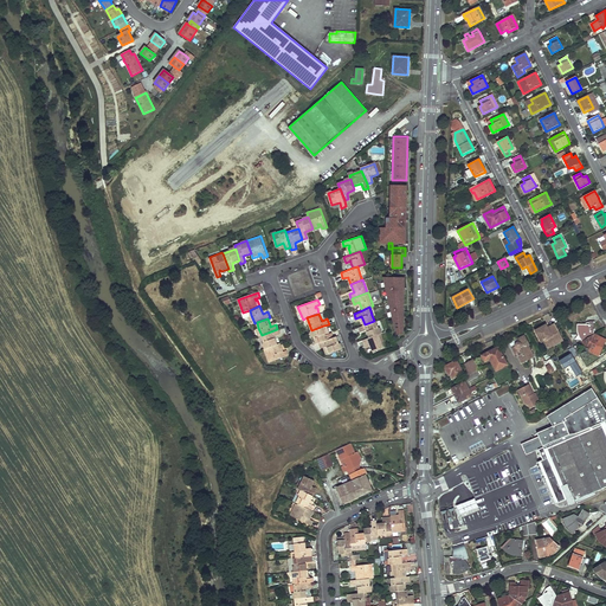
[(376,320),(374,321),(365,324),(359,327),(360,331),(366,329),(369,337),(379,333),(381,333),(376,320)]
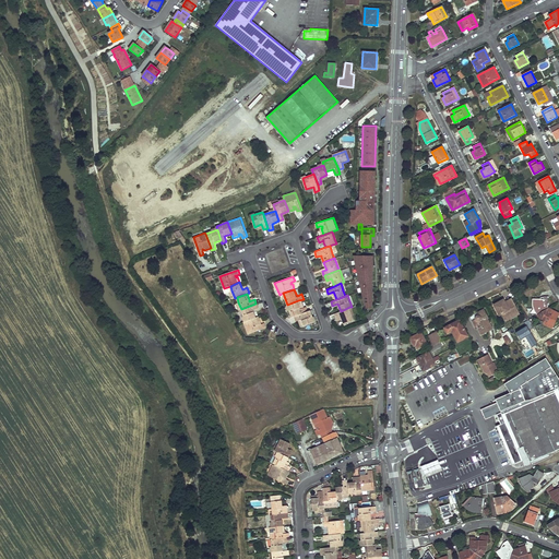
[(537,314),(548,309),(548,297),(545,296),(545,299),(534,299),(533,302),(534,306),(534,308),(535,310),(537,314)]
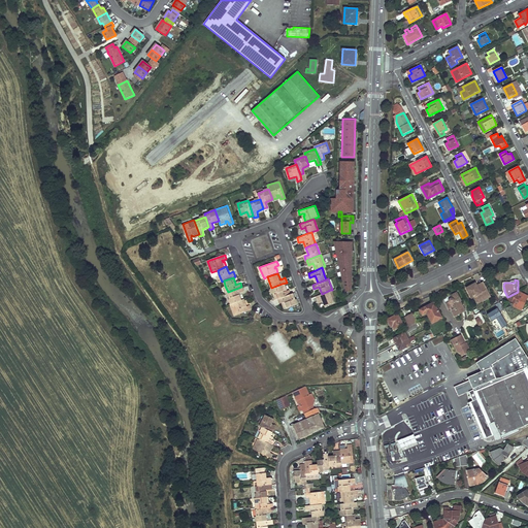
[(284,291),(282,284),(271,288),(275,299),(278,298),(291,293),(289,289),(284,291)]
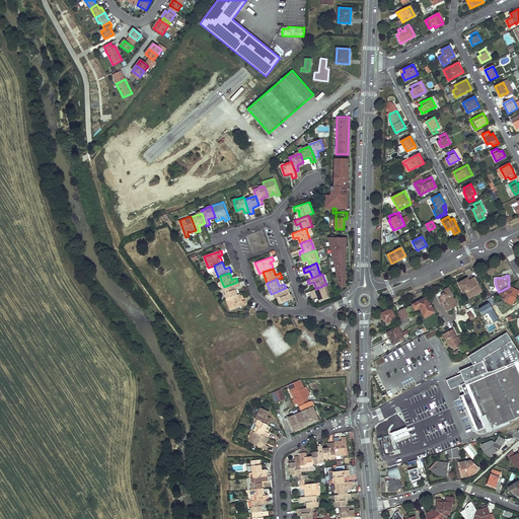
[(472,282),(470,284),(468,281),(467,279),(459,283),(463,293),(466,291),(469,298),(483,291),(478,284),(474,285),(472,282)]
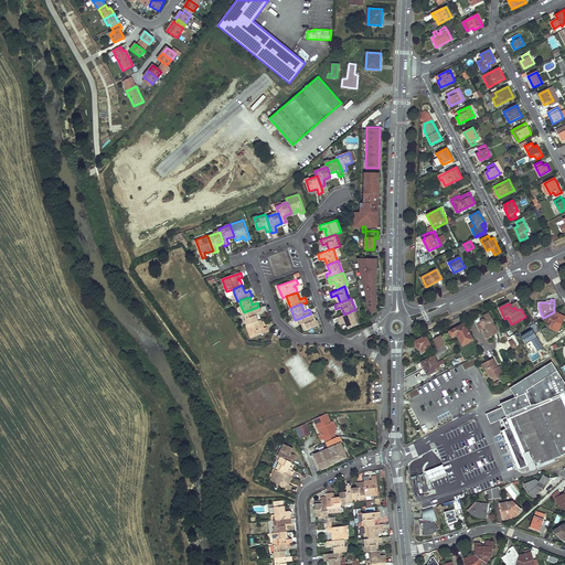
[(260,307),(258,307),(244,312),(247,324),(259,320),(256,313),(262,311),(260,307)]
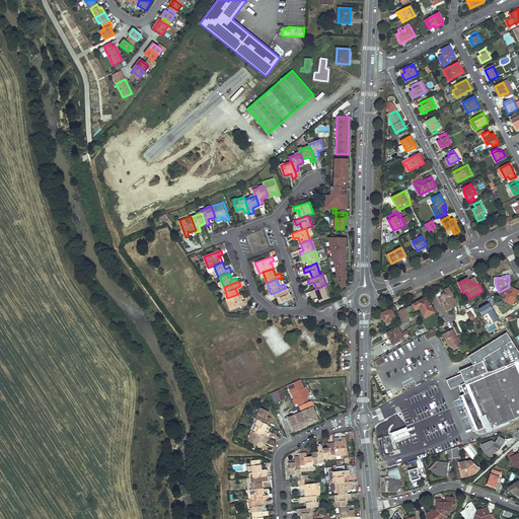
[(327,292),(324,285),(316,289),(311,290),(313,295),(317,294),(317,295),(319,300),(328,297),(327,292)]
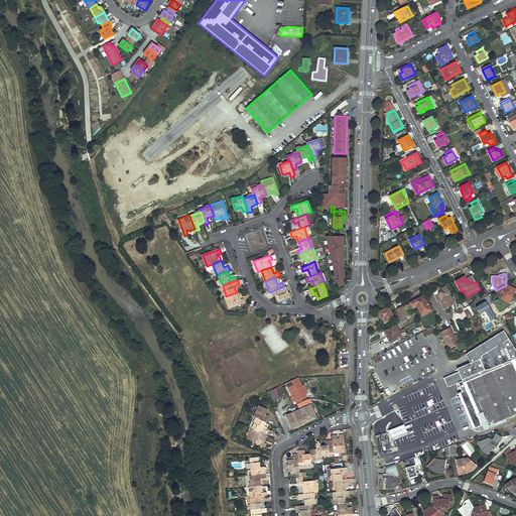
[(439,288),(440,291),(439,292),(438,293),(438,294),(438,295),(435,296),(438,301),(439,301),(444,309),(456,303),(449,294),(452,294),(446,285),(439,288)]
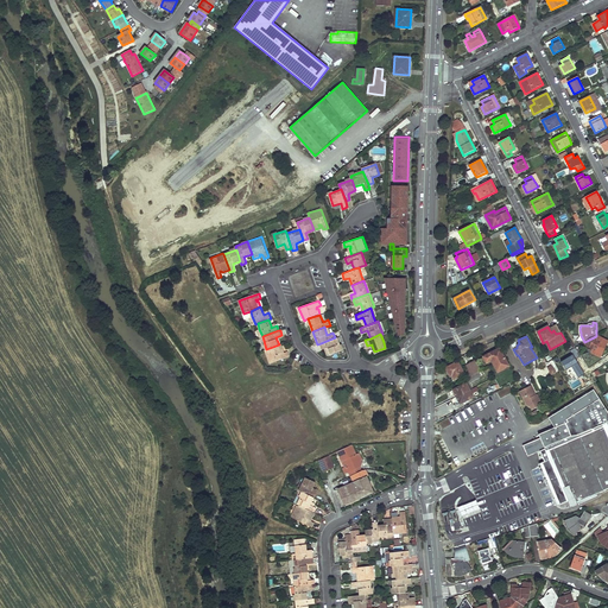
[(596,336),(584,342),(587,346),(589,348),(590,349),(593,352),(596,354),(600,356),(607,341),(600,337),(596,336)]
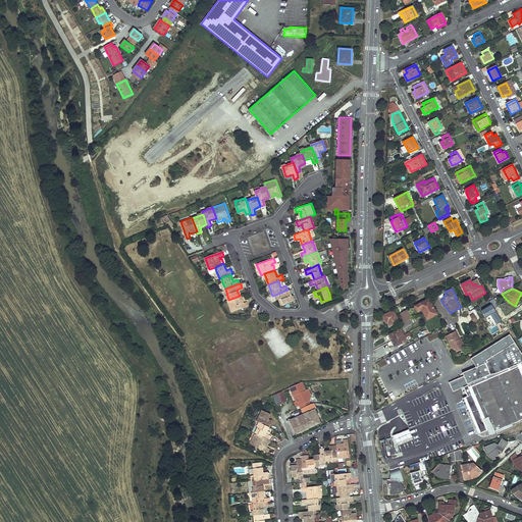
[(290,290),(288,290),(275,295),(276,299),(281,297),(283,304),(294,300),(290,290)]
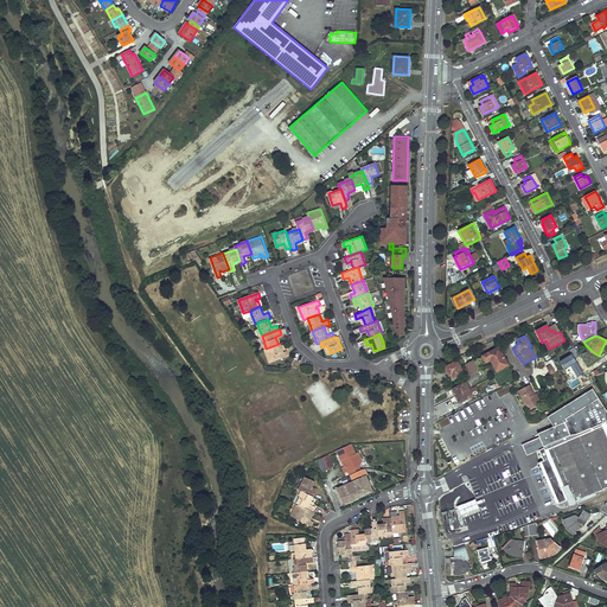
[(517,339),(509,343),(512,349),(516,347),(516,346),(516,345),(517,344),(518,343),(517,339)]
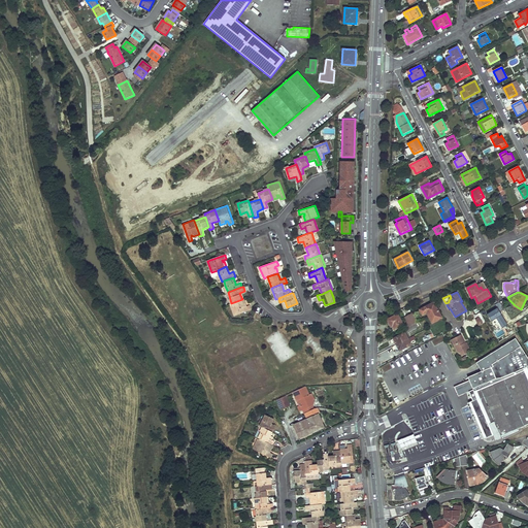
[(243,298),(242,299),(231,303),(230,304),(234,316),(252,309),(250,305),(246,306),(245,306),(244,304),(245,304),(243,298)]
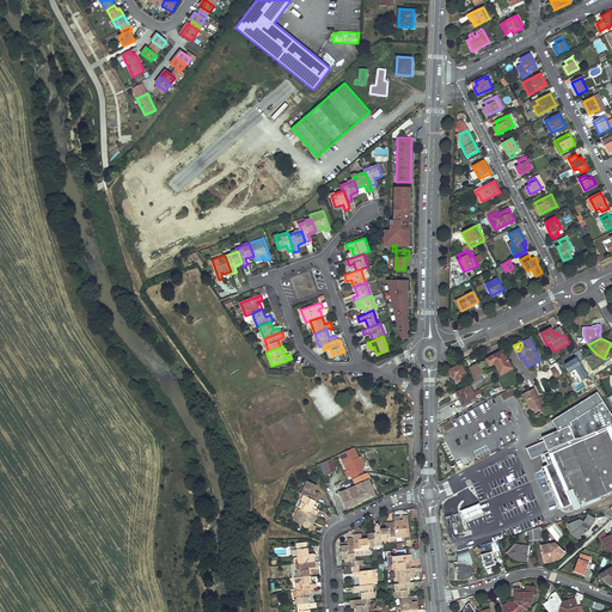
[(579,349),(574,353),(576,355),(564,363),(569,369),(586,360),(579,349)]
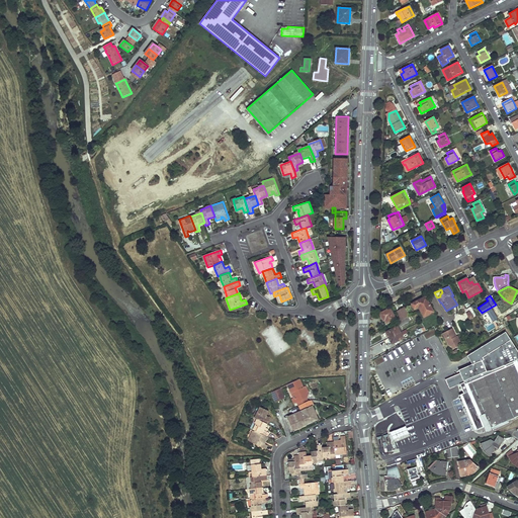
[(419,307),(425,317),(434,312),(426,296),(412,304),(414,309),(419,307)]
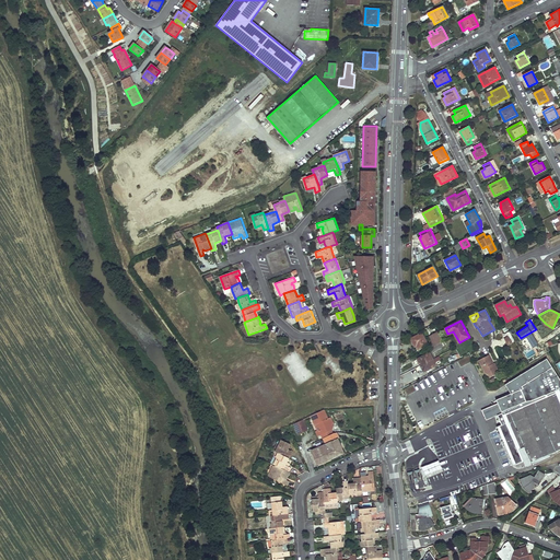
[(509,331),(501,336),(508,346),(515,341),(509,331)]
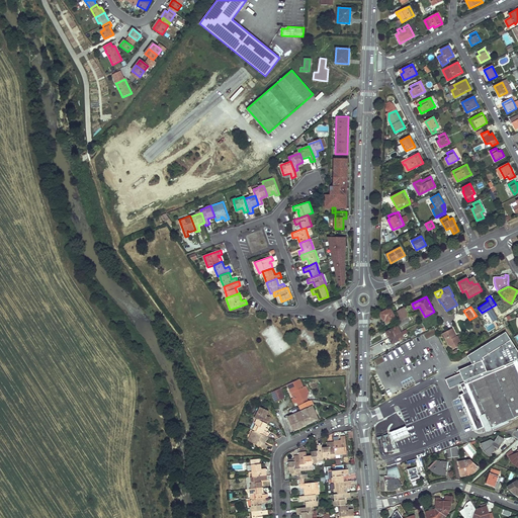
[(401,321),(409,316),(405,308),(396,312),(401,321)]
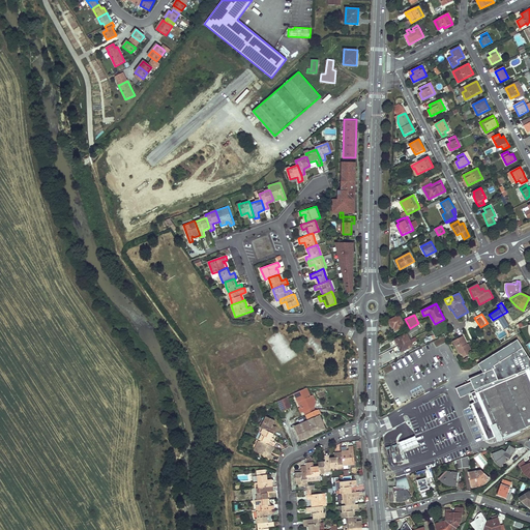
[(393,327),(394,329),(395,331),(405,326),(399,316),(389,321),(392,328),(393,327)]
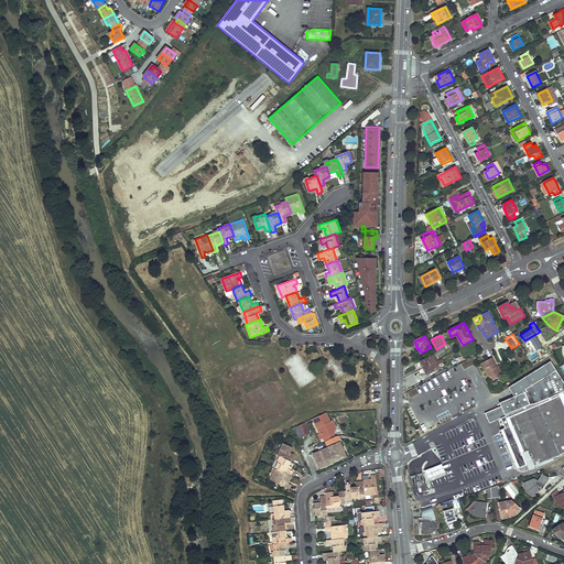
[(530,354),(542,347),(537,337),(524,344),(530,354)]
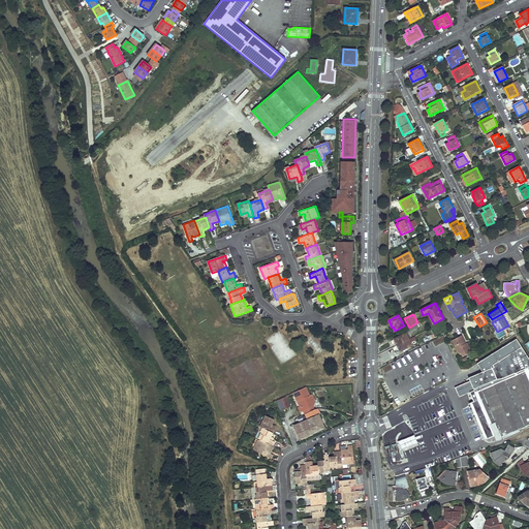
[(419,321),(417,322),(409,328),(407,329),(409,333),(423,325),(419,321)]
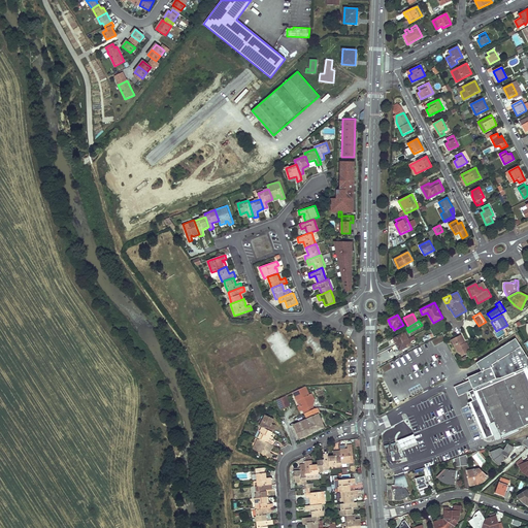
[(510,332),(509,330),(507,328),(498,334),(500,338),(510,332)]
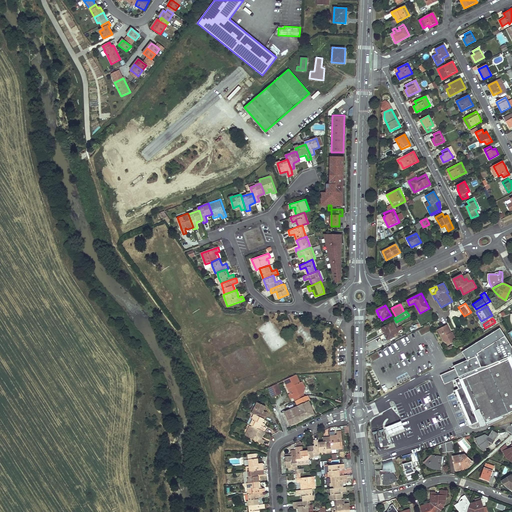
[(384,334),(395,328),(393,323),(381,329),(384,334)]
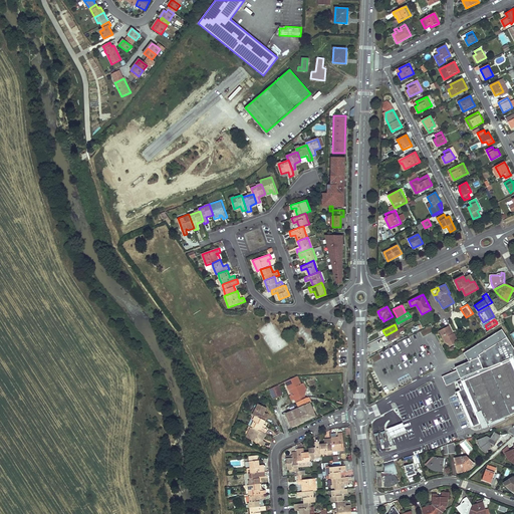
[(450,346),(458,342),(454,333),(453,333),(452,334),(448,326),(440,330),(446,343),(448,342),(450,346)]
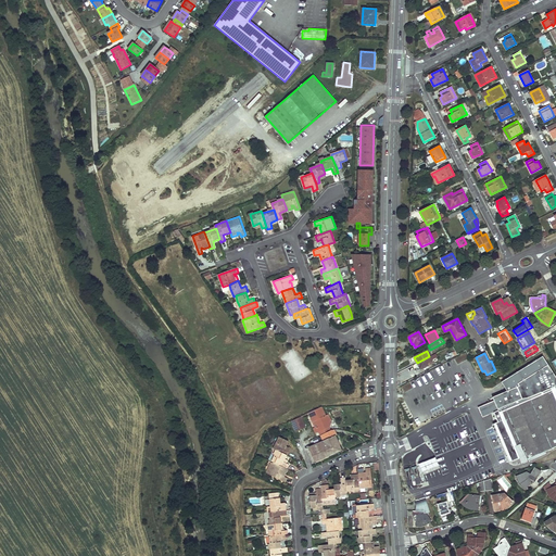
[(433,363),(429,356),(417,363),(420,369),(433,363)]
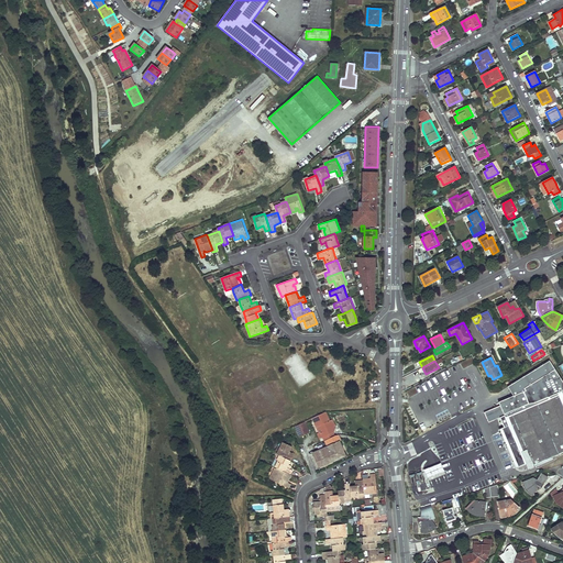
[(551,457),(562,452),(562,382),(555,370),(550,361),(507,387),(512,396),(499,401),(500,406),(505,416),(500,418),(504,428),(500,429),(504,438),(517,468),(526,464),(528,470),(552,460),(551,457)]
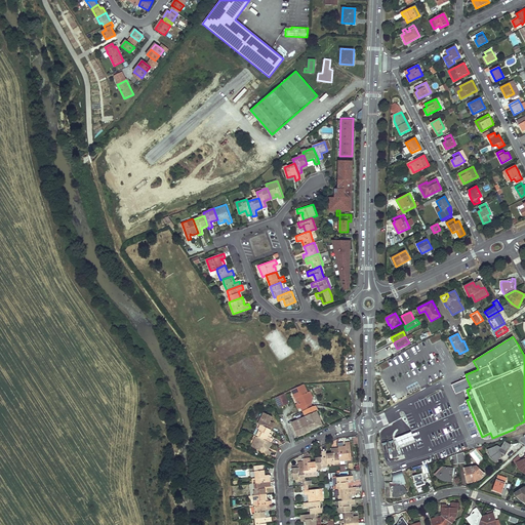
[(467,378),(451,385),(455,394),(467,390),(471,388),(467,378)]
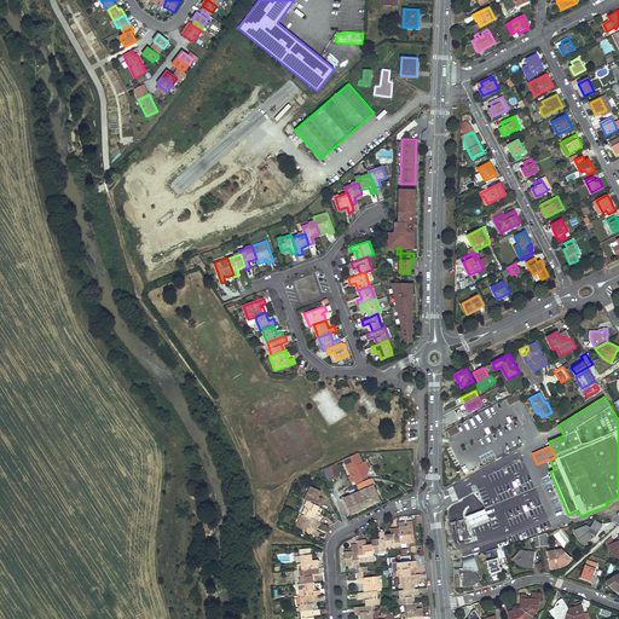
[(363,463),(358,453),(343,460),(348,469),(352,468),(353,470),(352,472),(353,474),(350,476),(352,482),(354,481),(366,475),(369,472),(366,468),(369,468),(365,462),(363,463)]
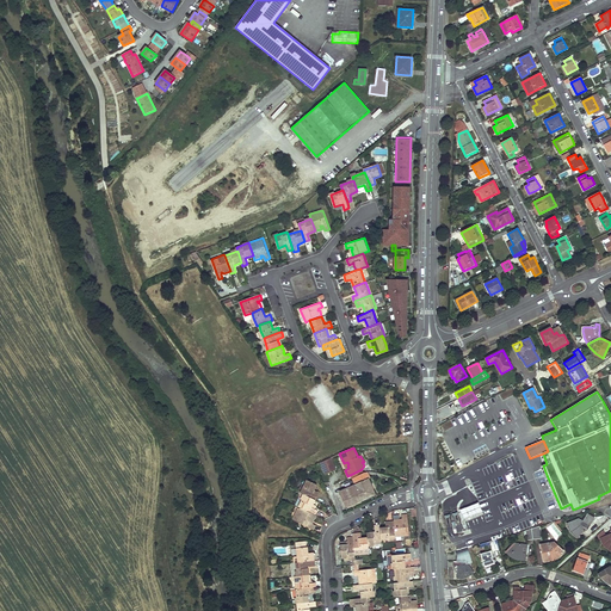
[(320,463),(325,473),(335,469),(331,458),(320,463)]
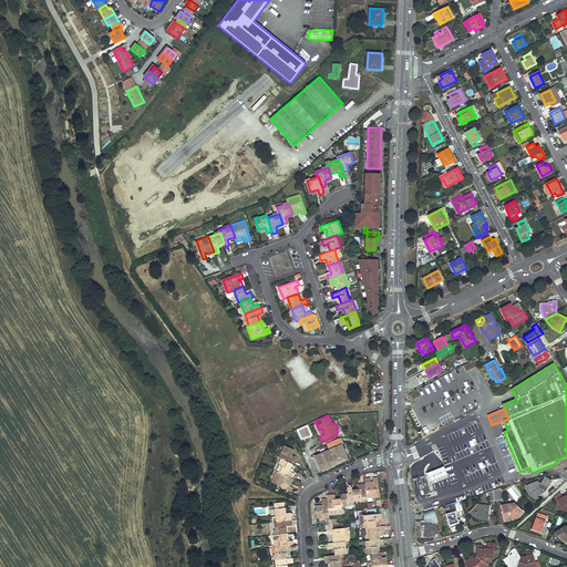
[(336,465),(349,460),(341,444),(338,439),(337,439),(329,442),(332,449),(329,450),(329,451),(336,464),(336,465)]
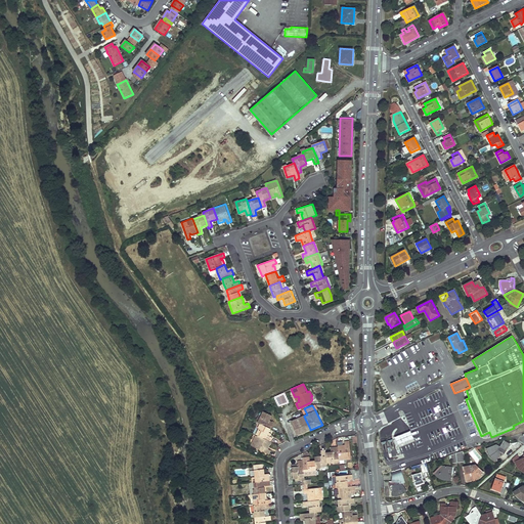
[(261,425),(270,430),(272,426),(268,424),(269,422),(271,418),(263,413),(260,418),(257,423),(261,425)]
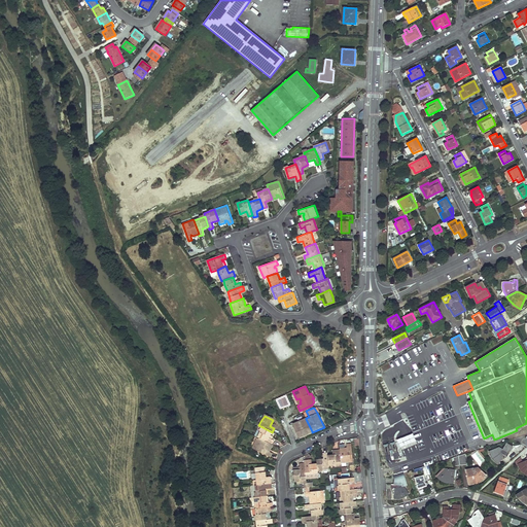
[(306,419),(292,424),(299,437),(312,431),(306,419)]
